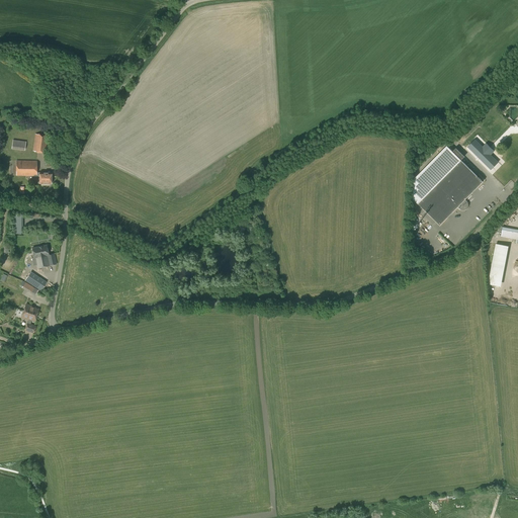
[(48,153),(50,136),(35,134),(33,151),(48,153)]
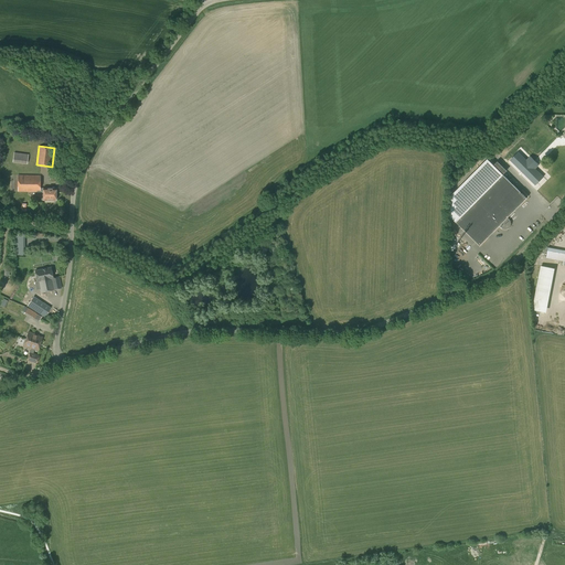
[(28,163),(29,155),(14,152),(13,162),(28,163)]
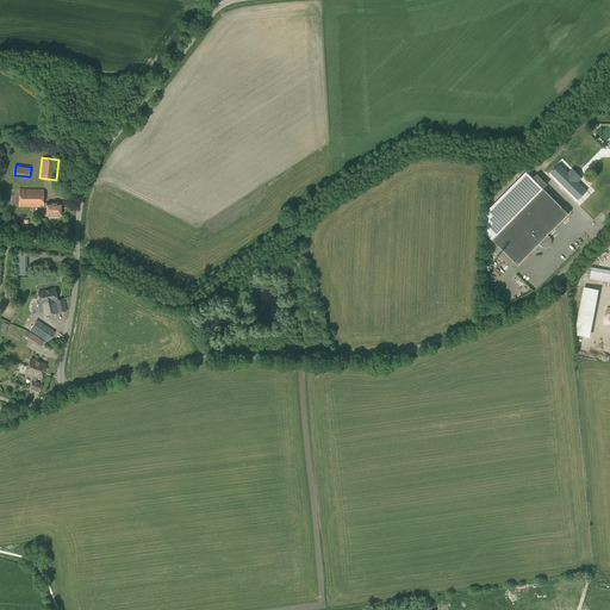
[(527,172),(487,211),(487,234),(492,240),(518,266),(570,215),(543,188),(527,172)]
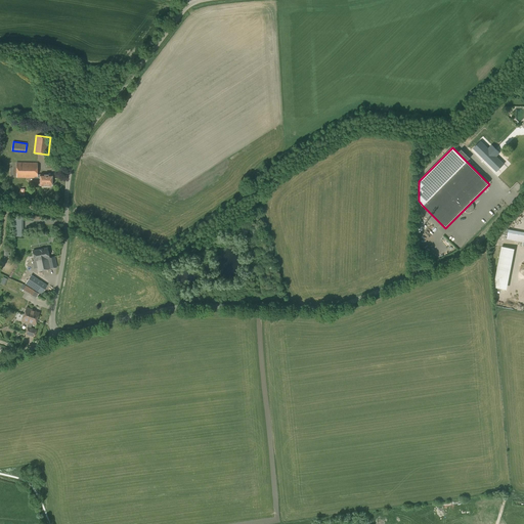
[(486,158),(492,165),(500,158),(493,150),(486,158)]
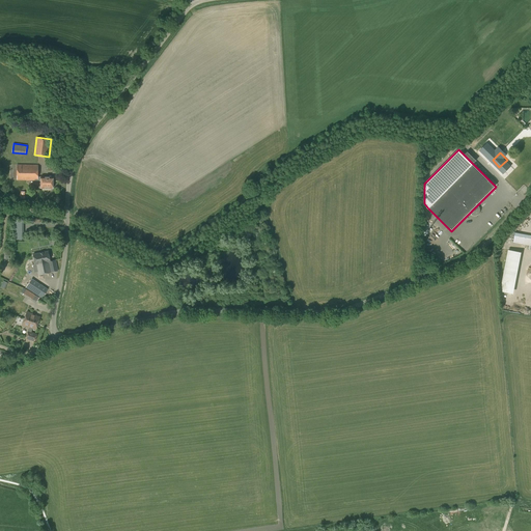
[(17,180),(38,179),(38,176),(38,165),(17,165),(17,180)]
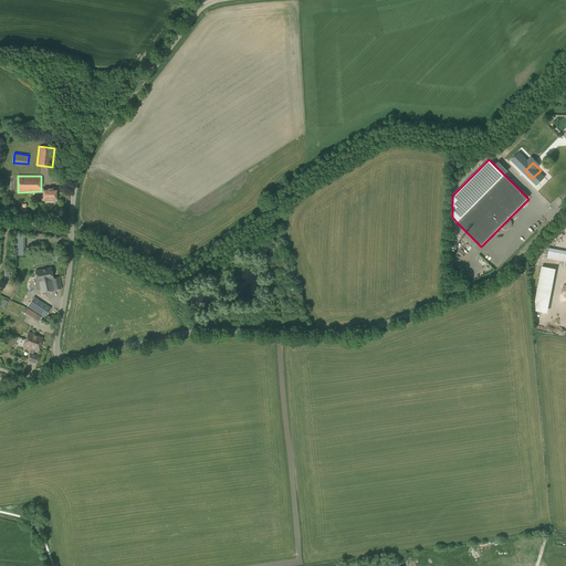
[(43,192),(43,197),(43,199),(56,199),(56,194),(58,192),(58,190),(56,189),(52,189),(48,189),(43,189),(41,188),(41,191),(41,192),(43,192)]
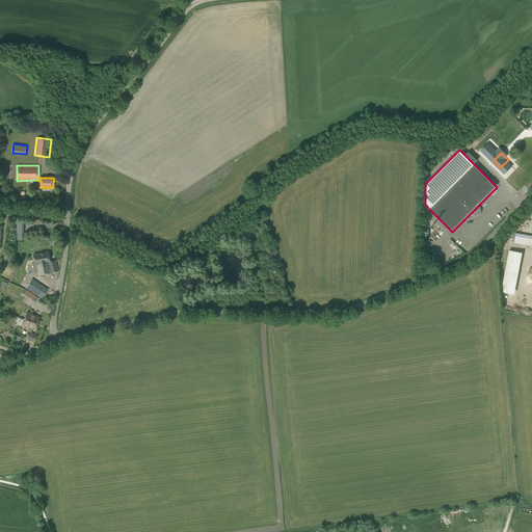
[(24,240),(24,221),(14,221),(14,229),(11,229),(11,233),(14,233),(14,240),(24,240)]
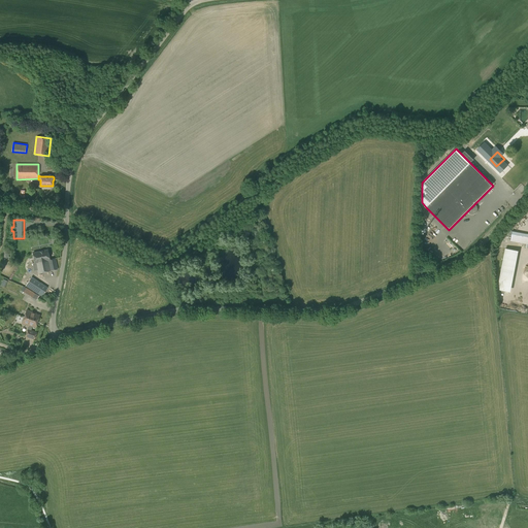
[(527,243),(527,233),(513,231),(512,241),(527,243)]
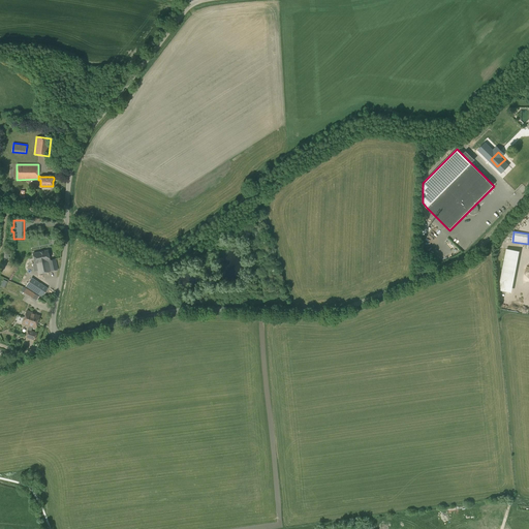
[(509,291),(518,250),(507,248),(499,289),(509,291)]
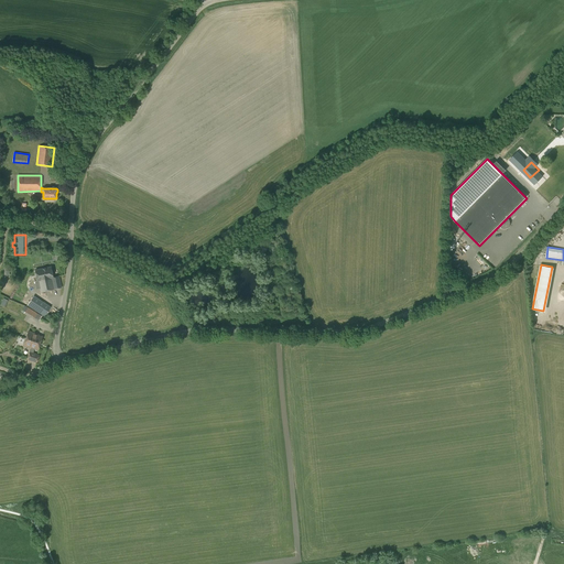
[(52,279),(54,289),(62,288),(58,275),(53,278),(51,267),(42,269),(44,277),(45,279),(49,278),(50,280),(52,279)]
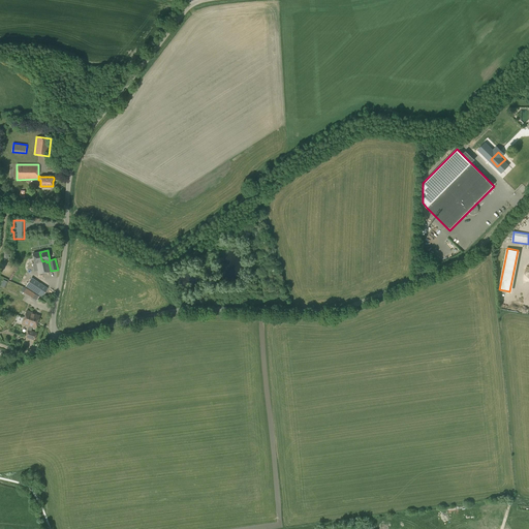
[(38,274),(51,271),(49,261),(47,262),(45,260),(42,261),(41,259),(39,252),(33,253),(35,263),(32,263),(34,272),(37,271),(38,274)]
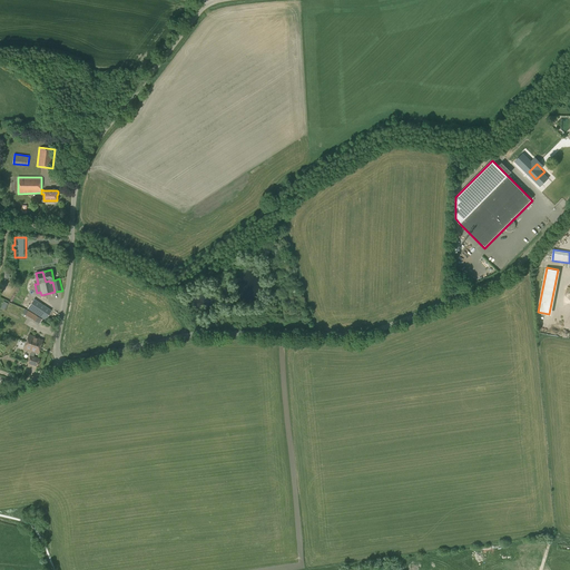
[(33,300),(28,310),(45,320),(50,312),(33,300)]
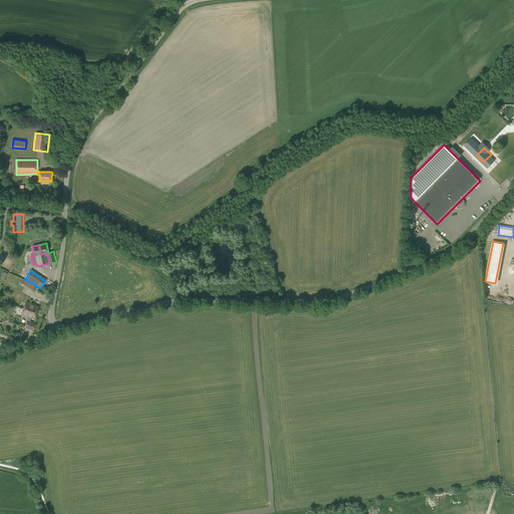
[(24,308),(36,312),(38,307),(35,305),(26,302),(24,308)]
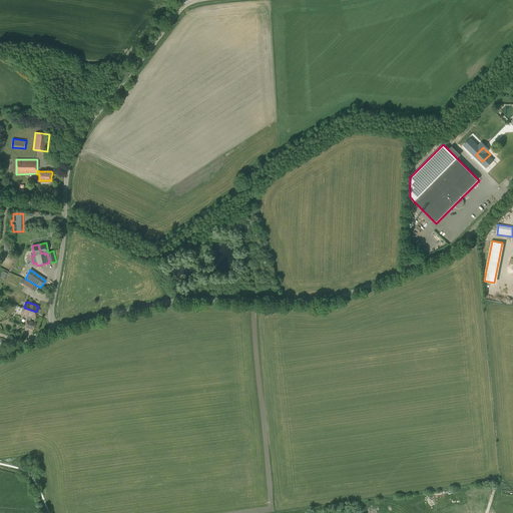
[(34,318),(36,312),(24,308),(21,314),(29,317),(29,316),(34,318)]
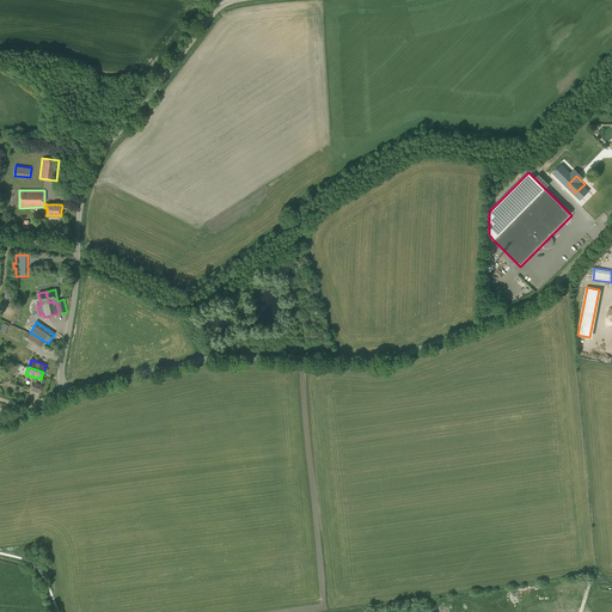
[(40,393),(43,385),(32,383),(30,390),(40,393)]
